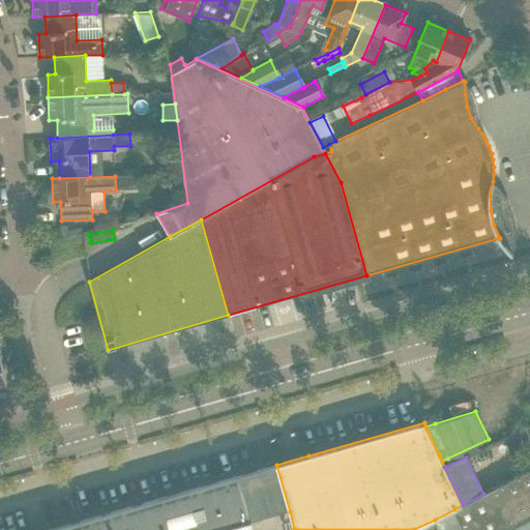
[(290,511),(276,465),(237,476),(249,522),(290,511)]
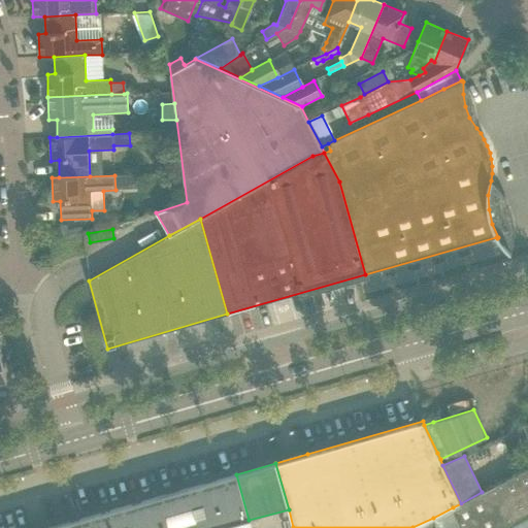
[(527,467),(482,492),(461,503),(453,507),(462,527),(500,527),(527,514),(527,467)]
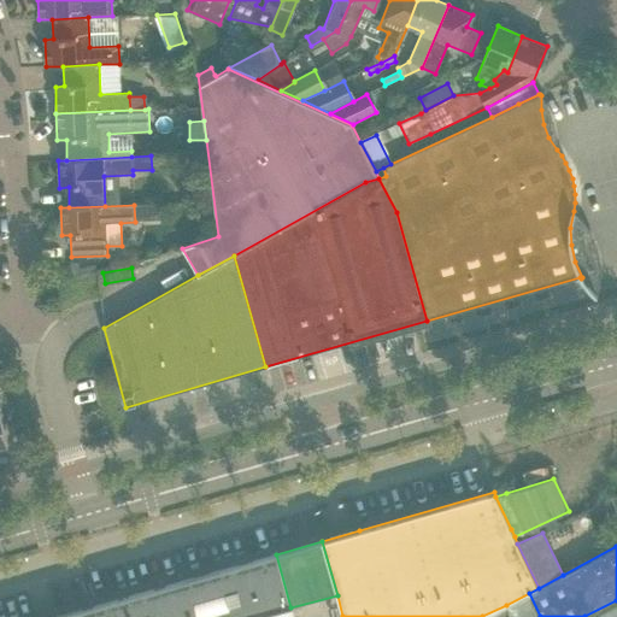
[(252,616),(291,607),(276,554),(52,616),(252,616)]
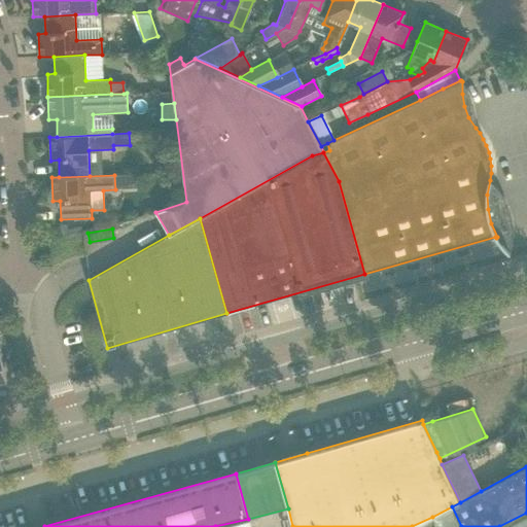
[(461,526),(452,506),(432,517),(433,526),(461,526)]
